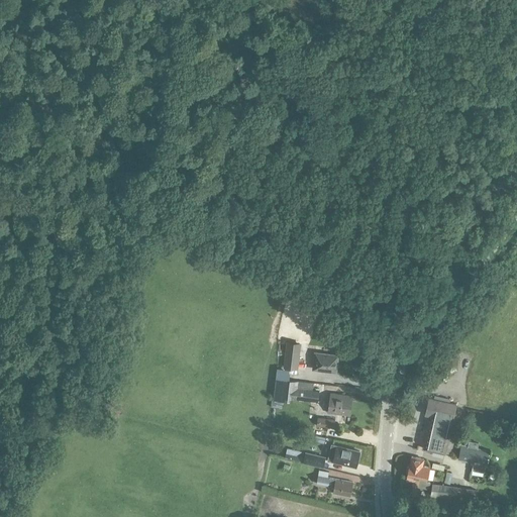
[(281,339),(304,339),(304,328),(281,328),(281,339)]
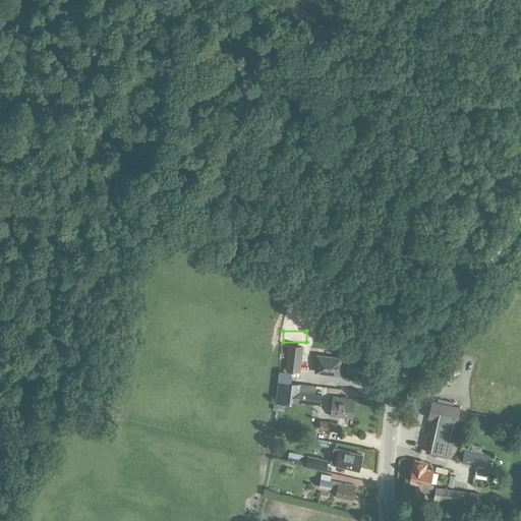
[(289,344),(286,370),(300,372),(303,345),(289,344)]
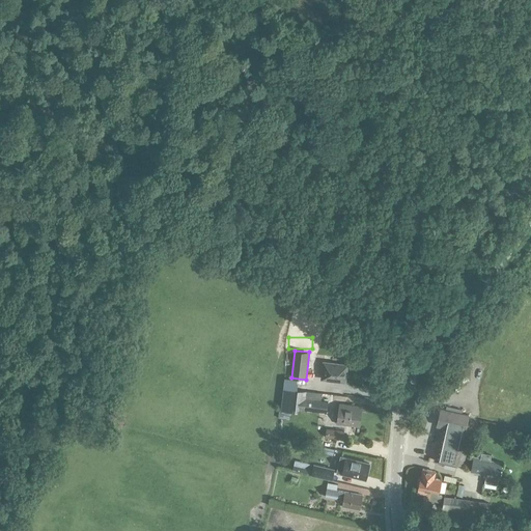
[(460,358),(456,373),(469,376),(473,360),(460,358)]
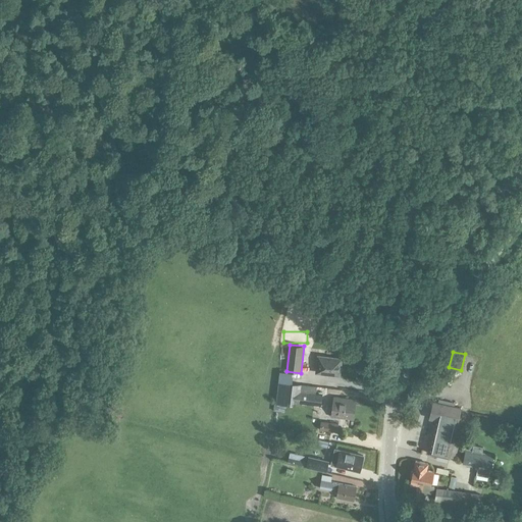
[(340,375),(342,359),(318,356),(316,372),(340,375)]
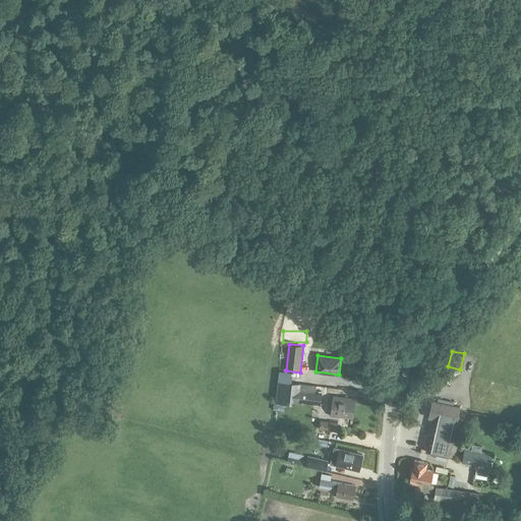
[(470,356),(468,367),(474,369),(477,357),(470,356)]
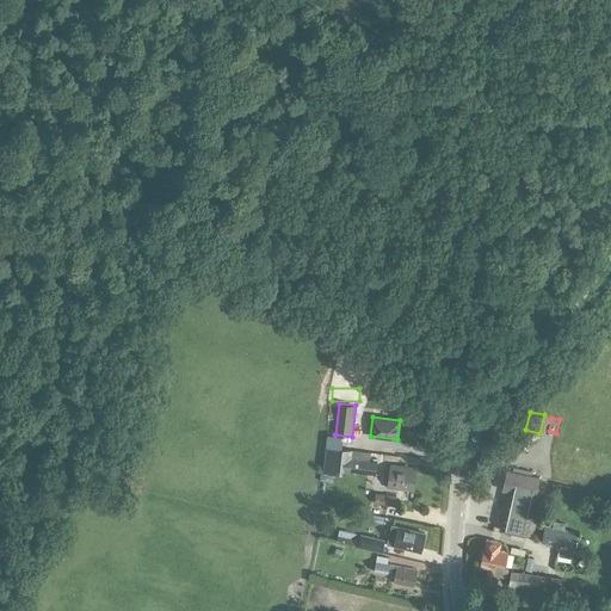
[(341,449),(325,448),(322,471),(338,474),(339,469),(369,473),(370,458),(369,458),(370,452),(353,450),(341,449)]
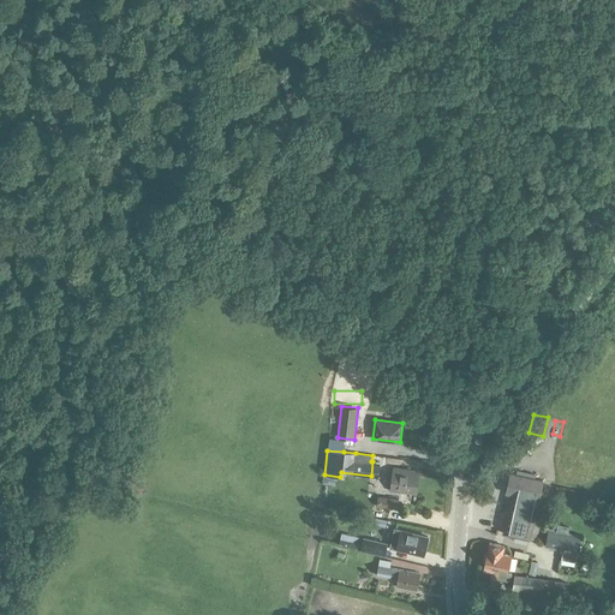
[(390,490),(416,494),(419,471),(394,467),(390,490)]
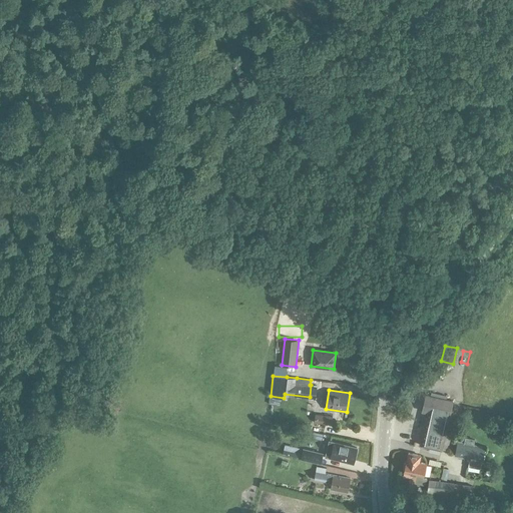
[(421,445),(442,450),(453,401),(426,395),(422,411),(429,413),(421,445)]
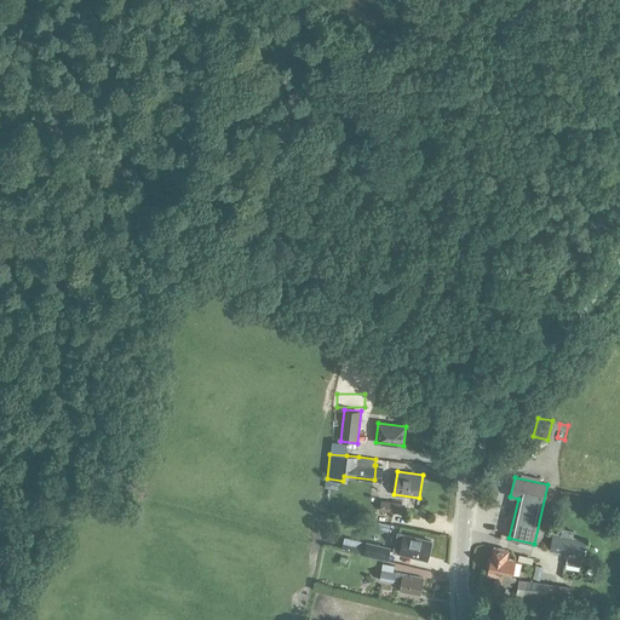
[(326,480),(325,488),(338,489),(338,481),(326,480)]
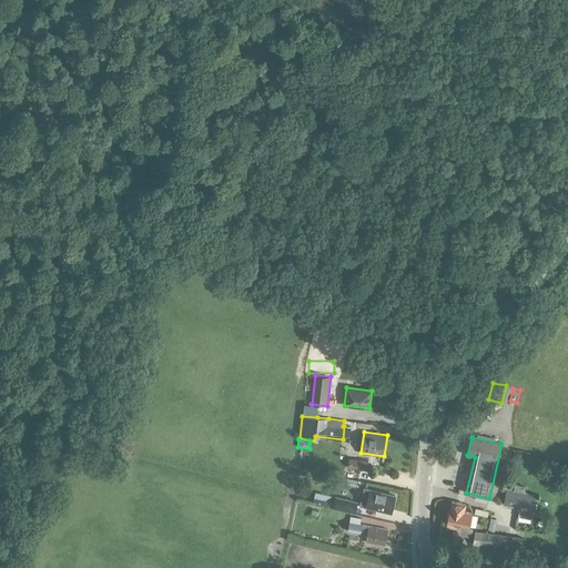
[(353,469),(361,470),(363,472),(363,470),(367,470),(369,460),(350,458),(348,468),(353,469)]
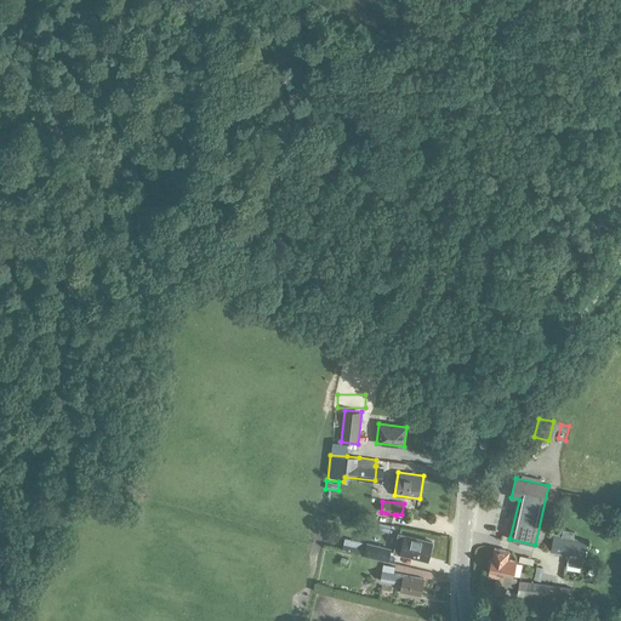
[(587,541),(574,539),(575,531),(563,529),(562,535),(562,536),(554,535),(551,552),(563,554),(562,557),(568,558),(567,564),(581,569),(584,558),(585,558),(587,541)]
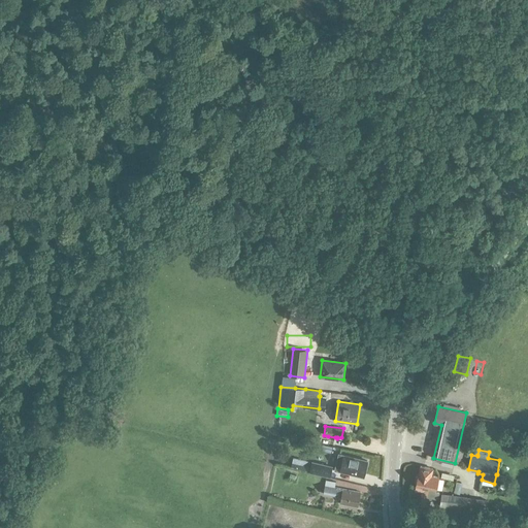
[(367,461),(339,454),(335,469),(364,476),(367,461)]
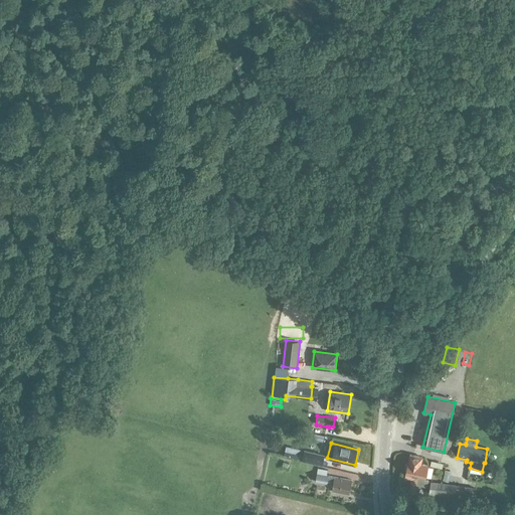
[(302,460),(322,465),(325,455),(305,450),(302,460)]
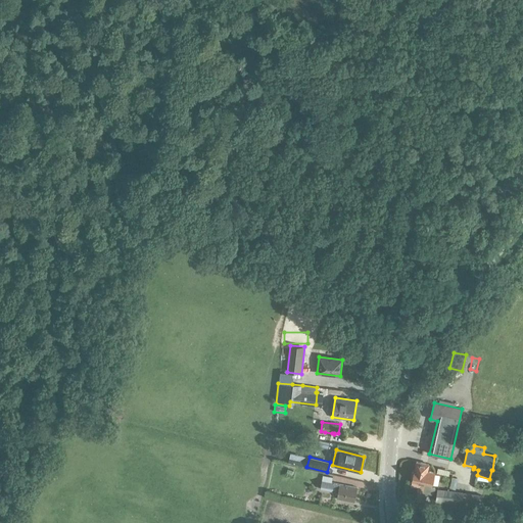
[(412,477),(411,482),(424,485),(423,492),(434,495),(435,487),(432,486),(435,474),(427,472),(429,465),(417,462),(414,473),(413,472),(412,477)]
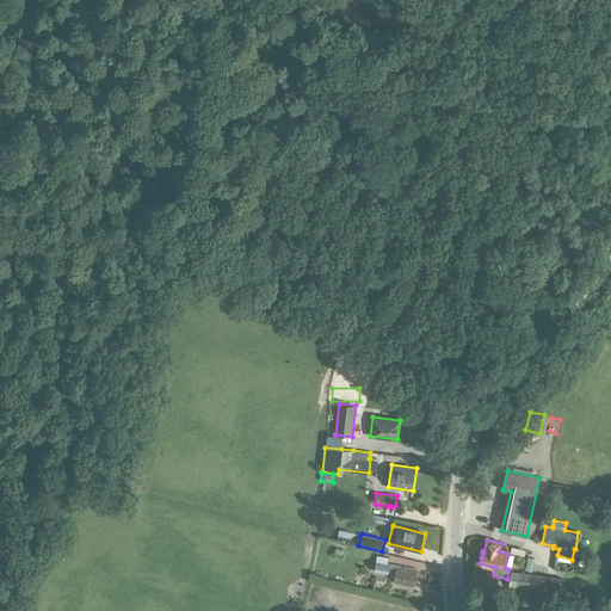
[(417,571),(397,567),(397,566),(389,565),(386,563),(387,559),(377,556),(374,572),(395,576),(394,582),(414,586),(417,571)]
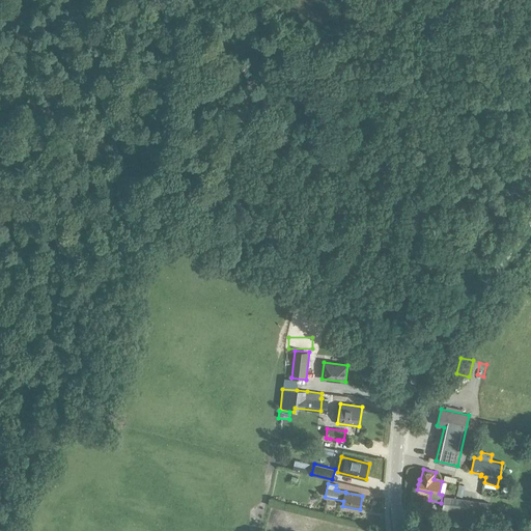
[(469,514),(471,501),(471,500),(444,497),(442,510),(469,514)]
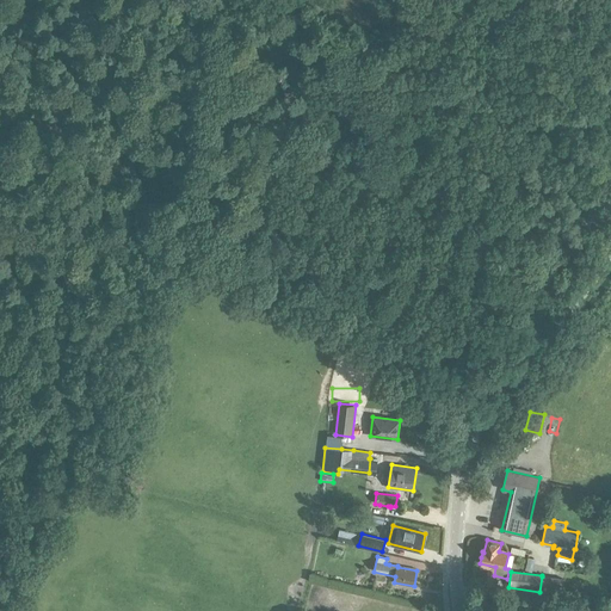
[(542,576),(539,592),(562,594),(563,579),(542,576)]
